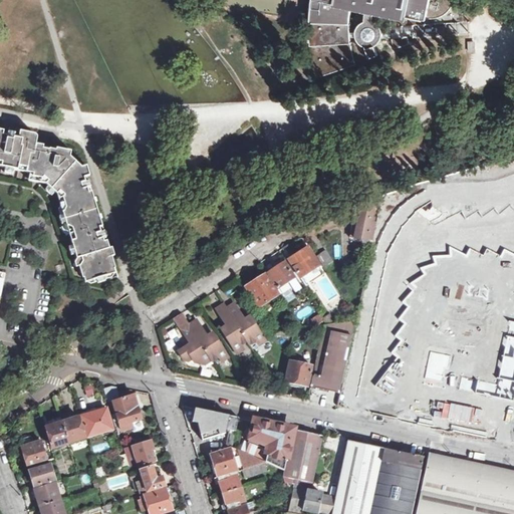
[(409,36),(415,36),(414,30),(414,25),(464,22),(463,11),(461,0),(460,0),(312,0),(312,1),(311,17),(310,31),(310,50),(312,79),(356,64),(354,58),(352,51),(351,42),(350,37),(357,37),(358,40),(362,44),(366,46),(370,57),(378,54),(375,45),(378,44),(380,41),(382,38),(393,38),(394,44),(395,48),(411,44),(409,40),(409,36)]
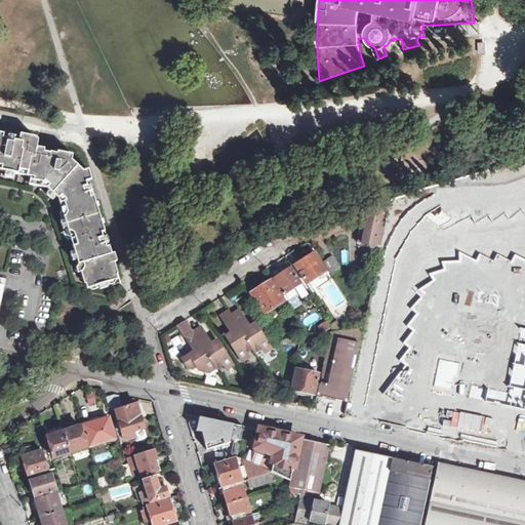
[(0,165),(2,166),(1,170),(5,171),(14,173),(18,174),(19,169),(28,170),(28,175),(34,177),(44,179),(44,180),(48,185),(46,188),(49,190),(55,196),(58,199),(59,198),(61,198),(65,200),(65,201),(65,202),(66,206),(68,211),(66,215),(64,215),(65,219),(68,228),(69,232),(70,232),(74,233),(76,238),(78,244),(73,246),(75,251),(78,259),(79,264),(83,263),(85,267),(82,271),(81,272),(85,284),(91,282),(95,284),(95,286),(99,284),(107,282),(111,281),(112,276),(118,274),(110,246),(107,247),(106,243),(104,237),(106,236),(107,236),(104,227),(104,226),(103,226),(102,226),(101,226),(99,220),(101,220),(101,219),(101,218),(95,200),(94,199),(93,199),(92,199),(86,200),(84,194),(89,193),(87,185),(86,182),(89,180),(86,169),(84,170),(72,160),(73,157),(50,153),(50,156),(43,155),(44,152),(36,150),(38,142),(38,140),(38,139),(38,138),(37,137),(35,137),(21,133),(19,142),(15,140),(15,138),(8,137),(7,143),(0,140),(1,135),(1,134),(0,133),(0,165)]
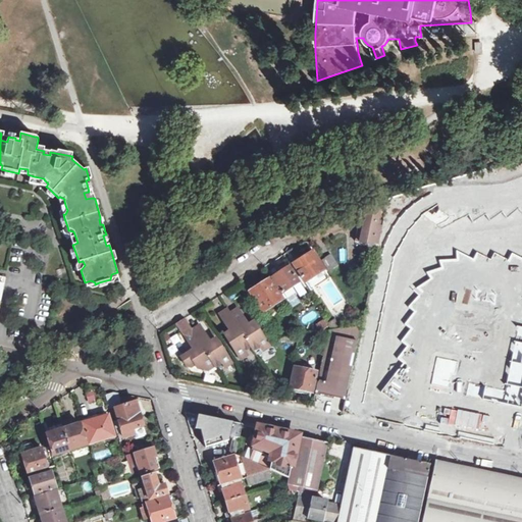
[(49,189),(49,190),(47,192),(52,198),(55,195),(49,189)]
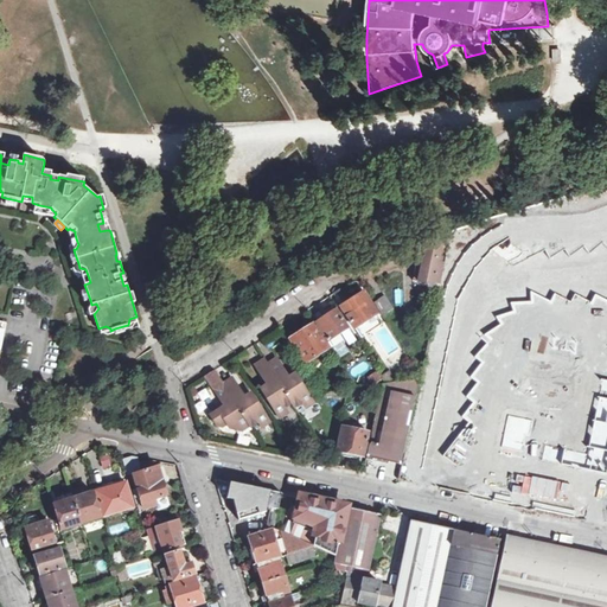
[(440,289),(445,266),(440,263),(442,250),(426,247),(422,264),(417,263),(414,280),(419,282),(417,285),(440,289)]
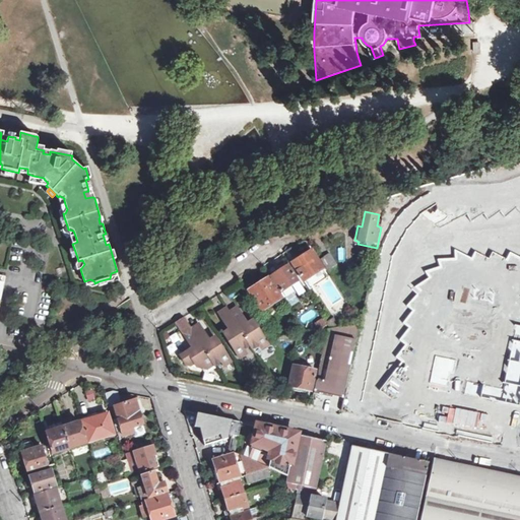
[(396,251),(381,327),(519,356),(519,278),(496,273),(501,248),(438,234),(433,259),(396,251)]
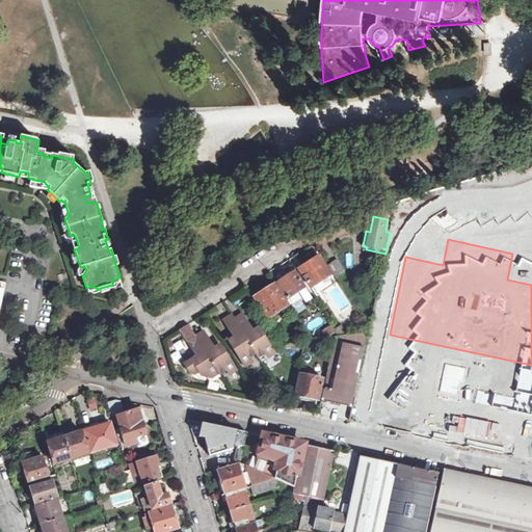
[(430,243),(427,260),(441,264),(445,245),(430,243)]
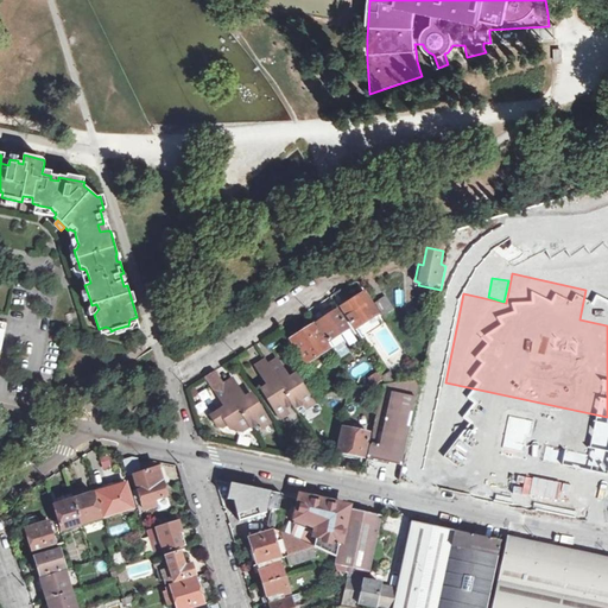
[(354,325),(377,311),(365,292),(356,297),(355,295),(343,303),(341,299),(339,301),(354,325)]
